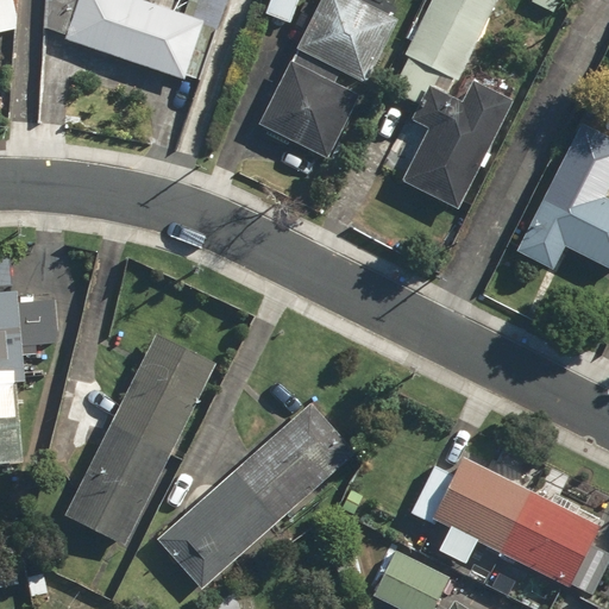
[(0,0),(0,32),(13,30),(14,0),(0,0)]
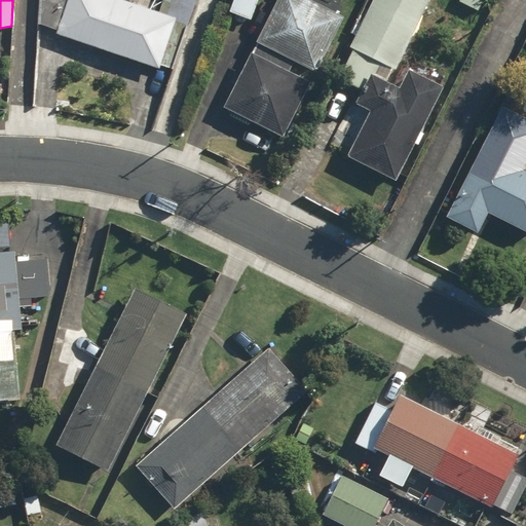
[(40,0),(40,26),(57,32),(55,35),(159,72),(177,22),(147,11),(150,0),(134,0),(132,6),(115,0),(40,0)]
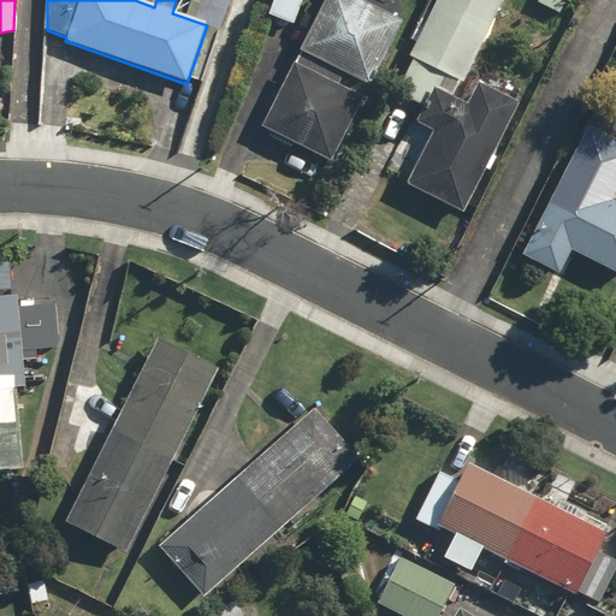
[(342,76),(368,89),(402,24),(354,0),(325,0),(260,129),(331,164),(362,101),(336,88),(342,76)]
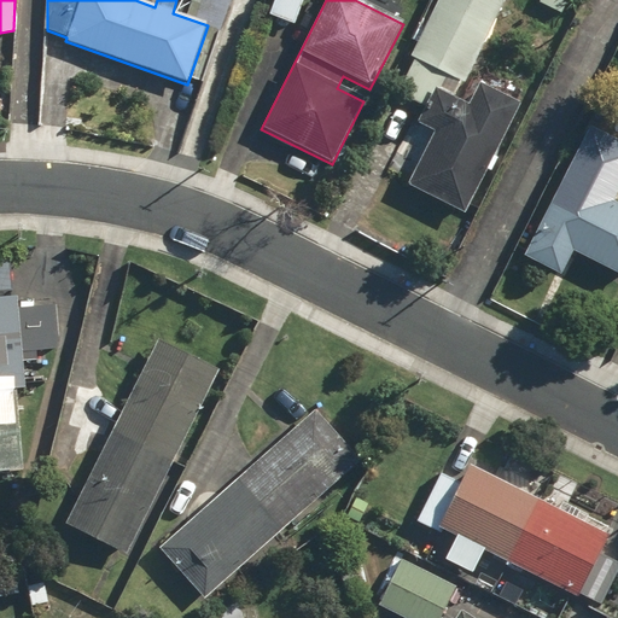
[(303,0),(272,0),(267,16),(296,25),(303,0)]
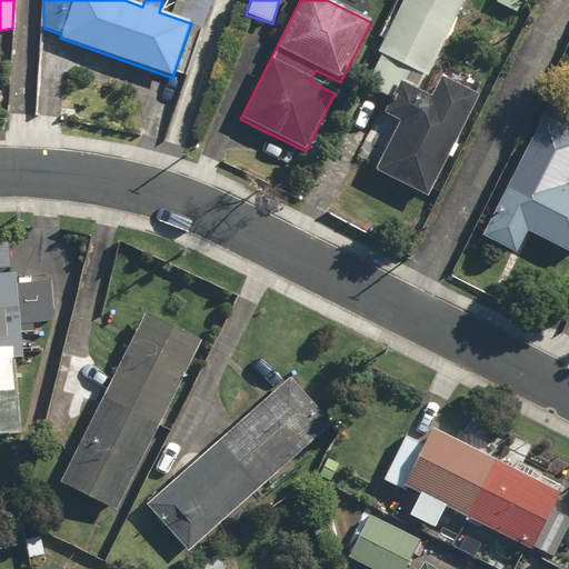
[(377,166),(372,173),(427,199),(475,97),(439,80),(431,97),(416,90),(423,76),(427,78),(466,0),(402,0),(377,52),(381,56),(366,86),(393,99),(386,115),(380,111),(359,157),(377,166)]
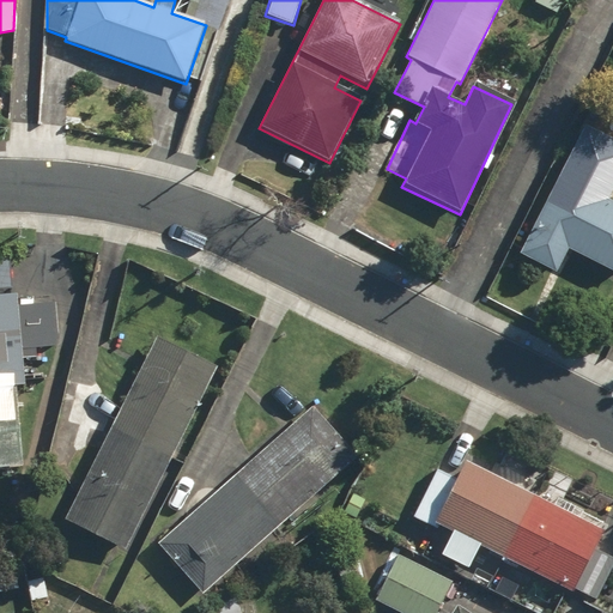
[(515,255),(554,275),(566,252),(612,274),(612,204),(556,175),(515,255)]
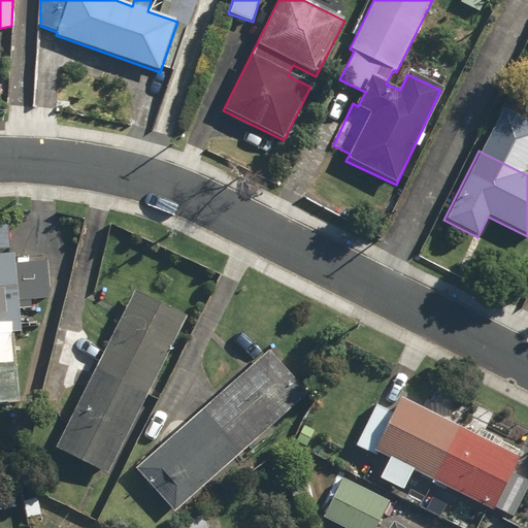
[(0,403),(15,403),(10,336),(20,335),(17,301),(50,298),(46,260),(13,263),(13,255),(9,255),(8,248),(0,248),(0,403)]
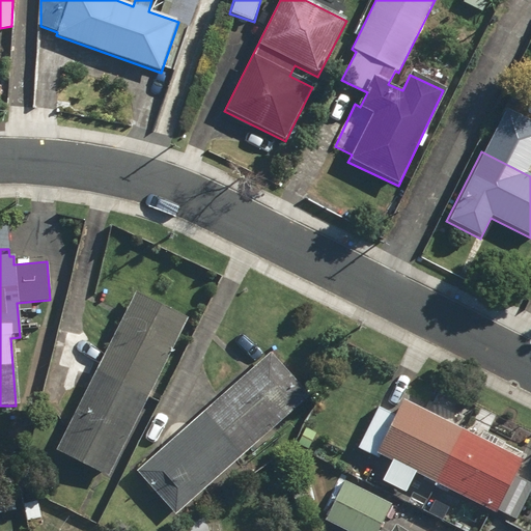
[(188,319),(134,292),(54,451),(108,478),(188,319)]
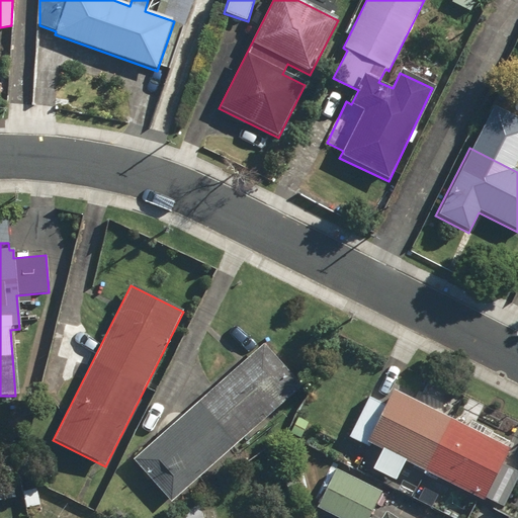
[(171,504),(300,387),(262,345),(133,460),(171,504)]
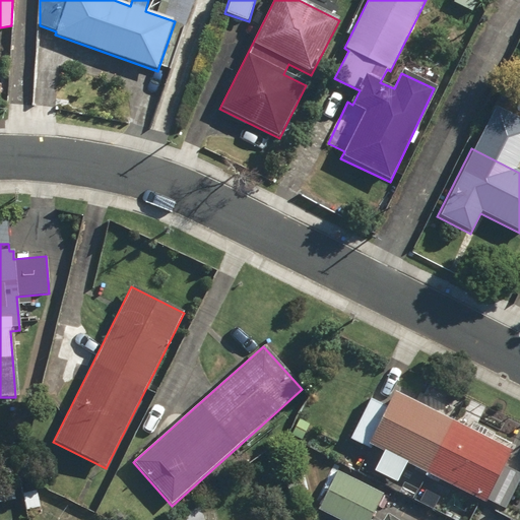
[(511,452),(393,393),(367,445),(484,504),(486,500),(505,509),(519,478),(519,472),(505,464),(511,452)]
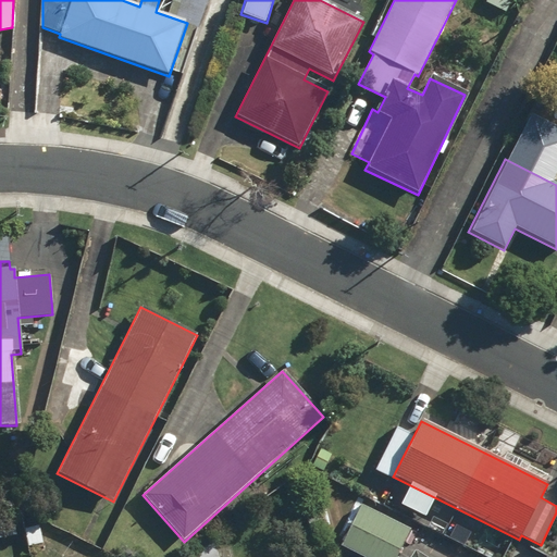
[(395,556),(410,529),(360,505),(339,546),(360,556),(395,556)]
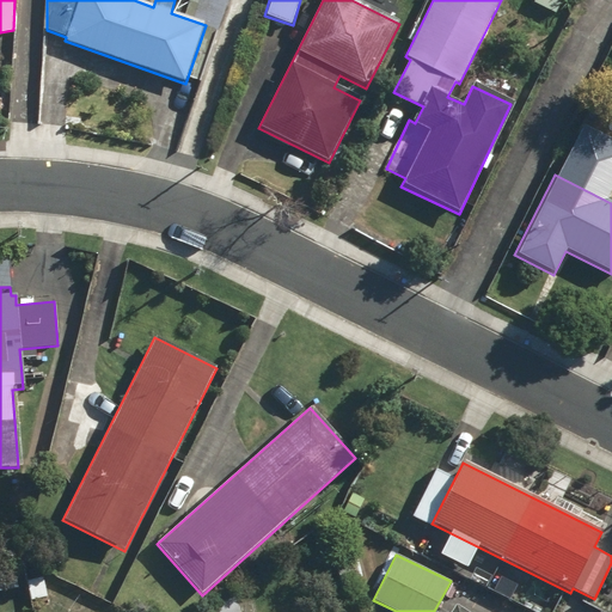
[(237,611),(234,597),(230,598),(207,611),(237,611)]
